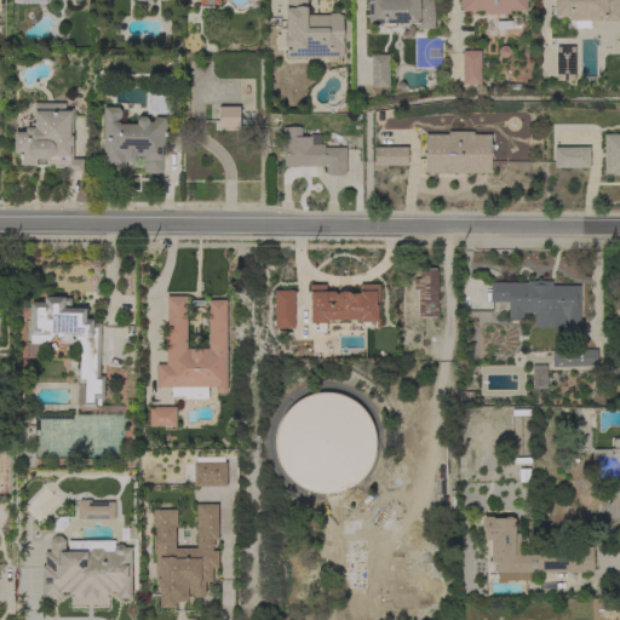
[(275,50),(275,35),(279,35),(279,29),(285,29),(285,7),(286,7),(286,0),(306,0),(306,15),(329,15),(329,13),(339,13),(339,15),(342,15),(342,40),(343,40),(343,57),(321,57),(321,58),(302,58),(286,58),(286,50),(275,50)]
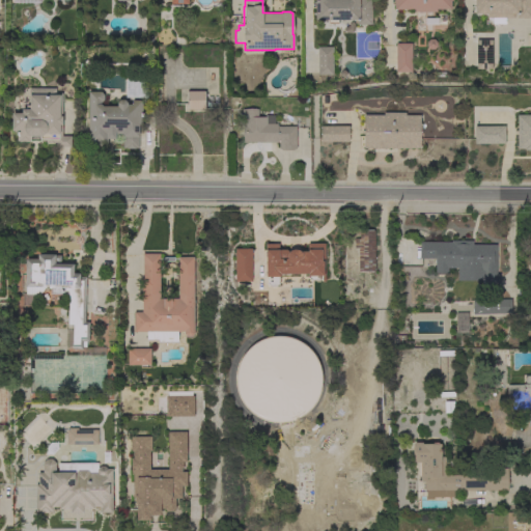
[(371,0),(371,25),(357,25),(357,24),(355,24),(355,21),(337,21),(337,24),(328,24),(328,20),(327,20),(327,22),(317,22),(317,20),(314,20),(314,0),(371,0)]
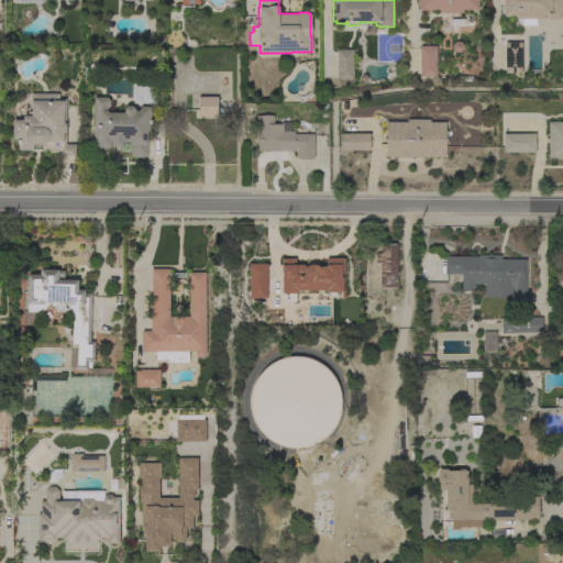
[(479,0),(479,1),(477,1),(478,10),(462,10),(463,12),(439,13),(439,10),(418,10),(417,0),(479,0)]
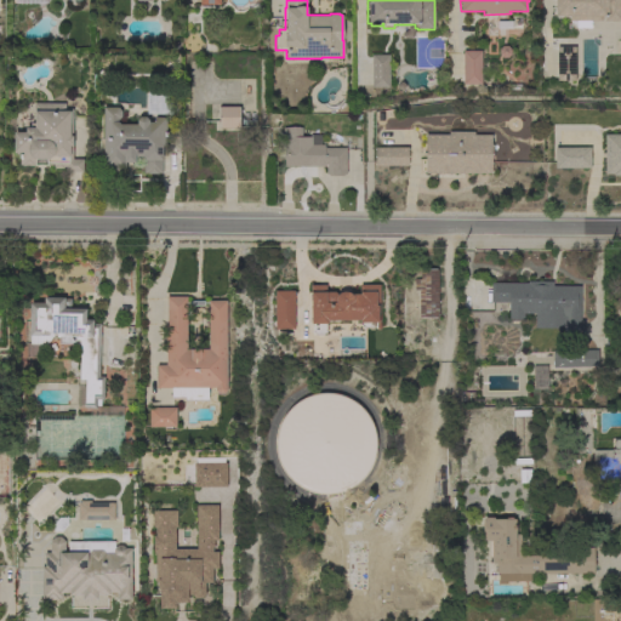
[(554,0),(620,0),(620,22),(604,22),(604,17),(602,17),(602,21),(569,21),(569,16),(554,16),(554,0)]
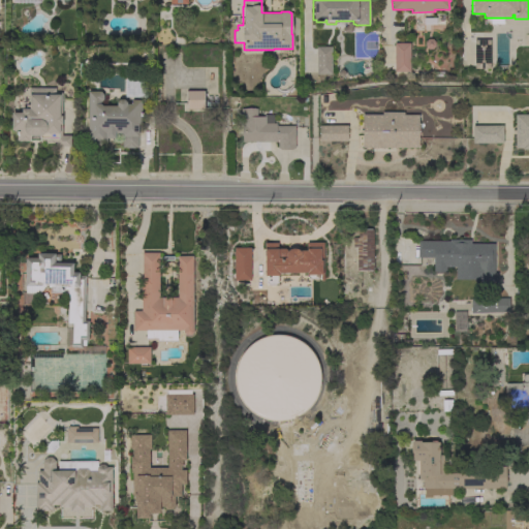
[(473,39),(490,39),(490,68),(474,68),(473,39)]
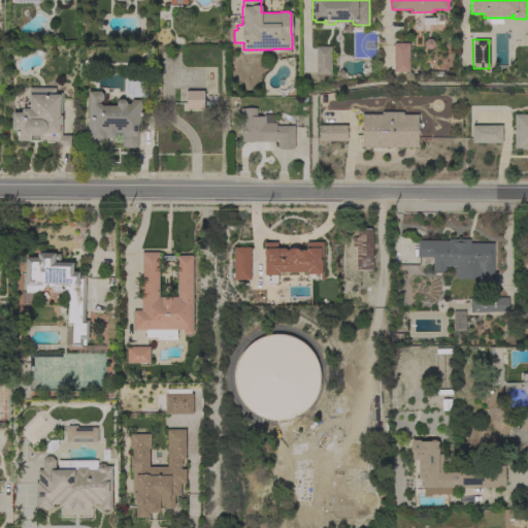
[(393,43),(408,42),(409,71),(393,71),(393,43)]
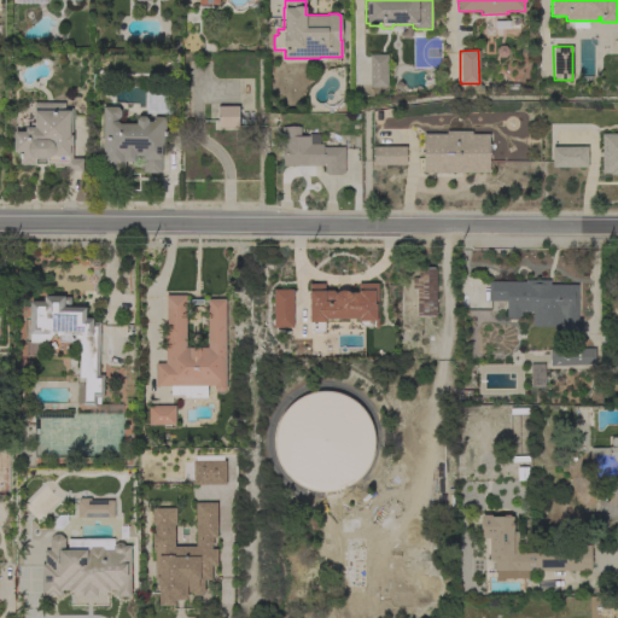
[(369,54),(386,54),(386,87),(369,87),(369,54)]
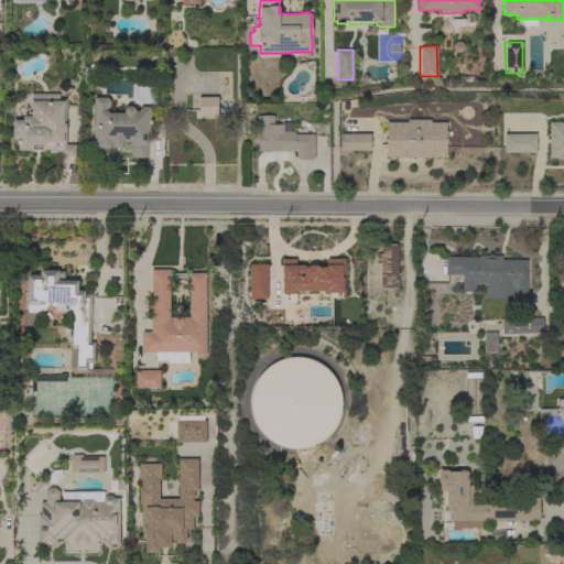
[(132,104),(132,78),(154,78),(154,104),(132,104)]
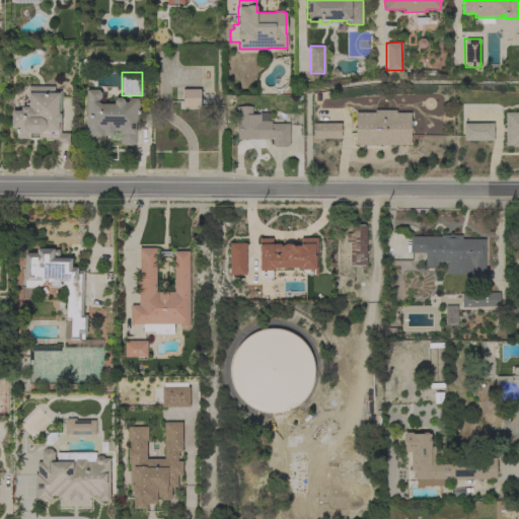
[(54,86),(54,91),(60,91),(60,133),(69,133),(69,144),(55,144),(55,141),(45,141),(45,140),(39,140),(39,138),(28,138),(28,139),(17,139),(17,138),(16,138),(16,128),(11,128),(11,110),(20,110),(20,106),(25,106),(25,103),(28,103),(28,86),(54,86)]
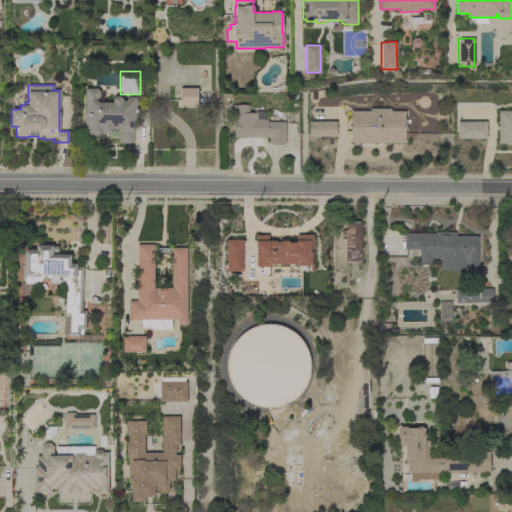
[(136,120),(133,120),(133,143),(130,143),(121,143),(117,143),(117,131),(111,131),(111,134),(103,134),(103,138),(98,138),(98,142),(89,141),(89,138),(84,138),(85,88),(97,88),(99,91),(99,96),(97,98),(97,101),(98,102),(112,102),(112,99),(115,96),(119,96),(122,99),(122,101),(127,101),(127,96),(137,96),(136,120)]
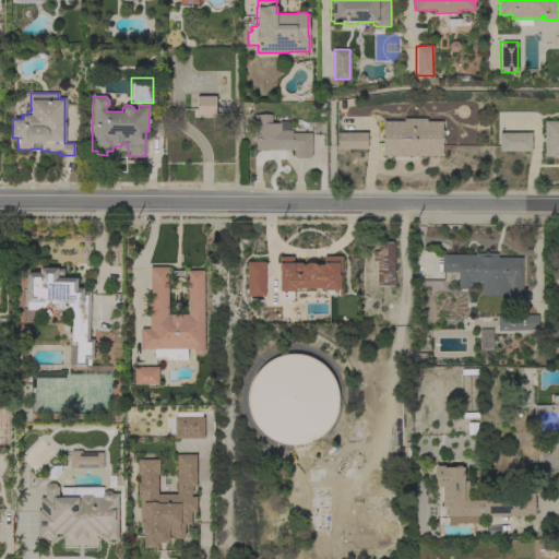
[(215,96),(215,99),(217,99),(217,102),(215,102),(215,116),(197,116),(197,96),(215,96)]
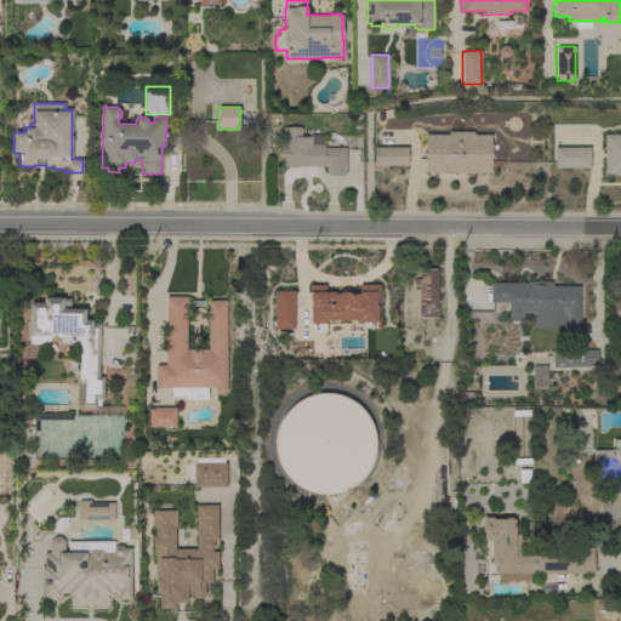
[(308,135),(320,135),(320,144),(324,144),(324,148),(346,148),(346,174),(342,174),(342,176),(330,176),(330,174),(325,174),(325,166),(284,166),(284,148),(283,148),(283,127),(301,127),(301,137),(308,137),(308,135)]
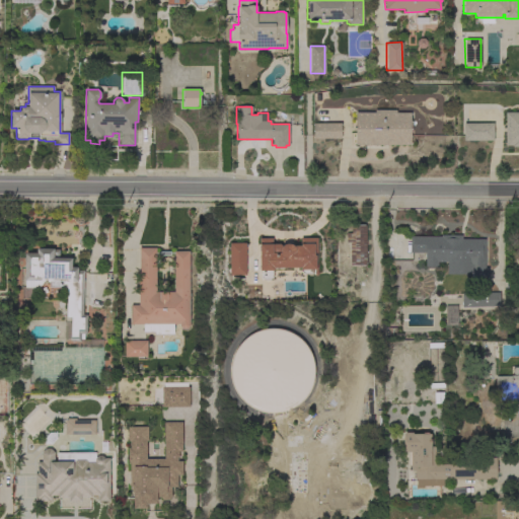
[(355,145),(355,113),(374,113),(374,109),(396,109),(396,113),(411,113),(411,121),(412,121),(412,133),(411,133),(410,145),(355,145)]
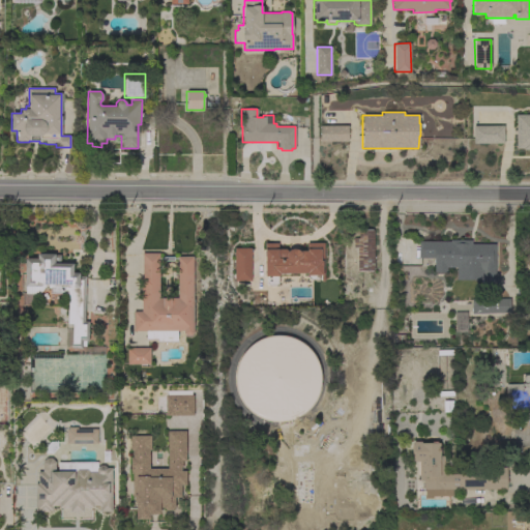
[(516,115),(529,115),(529,150),(523,150),(523,149),(516,149),(516,115)]
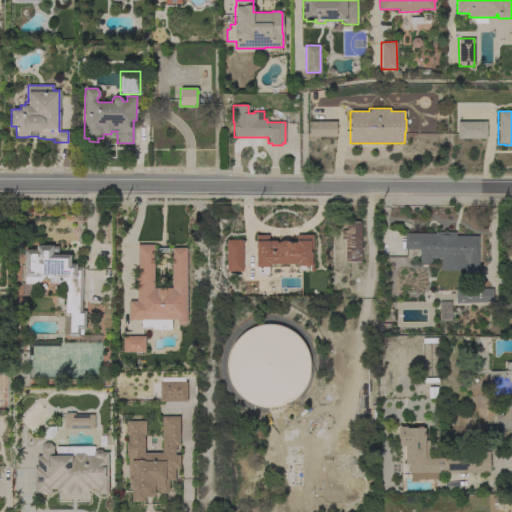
[(336,121),(336,137),(309,137),(309,121),(336,121)]
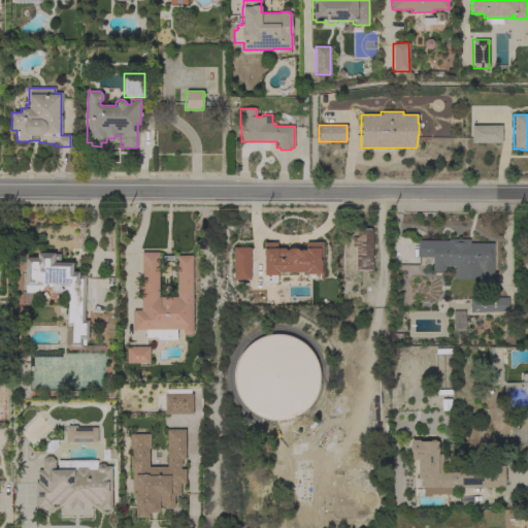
[(501,125),(501,142),(471,143),(471,125),(501,125)]
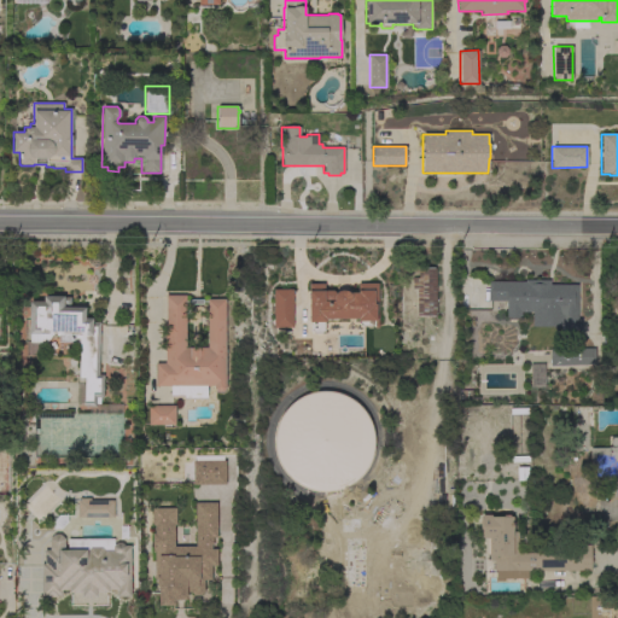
[(435,312),(417,312),(417,289),(412,289),(412,278),(418,278),(418,267),(433,267),(433,268),(435,268),(435,312)]
